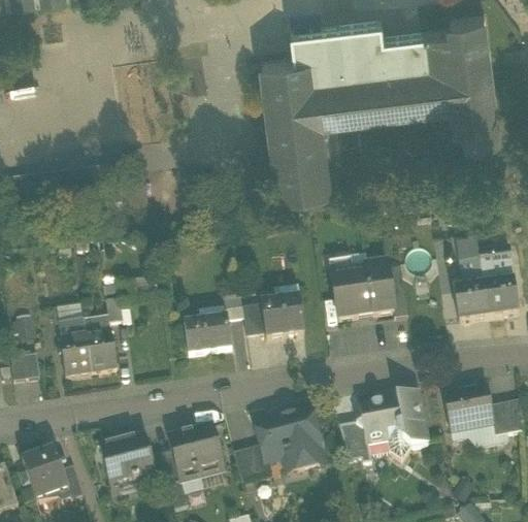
[(422,26),(425,56),(449,54),(454,101),(451,101),(454,125),(464,123),(466,139),(498,135),(483,9),(449,13),(450,23),(422,26)]
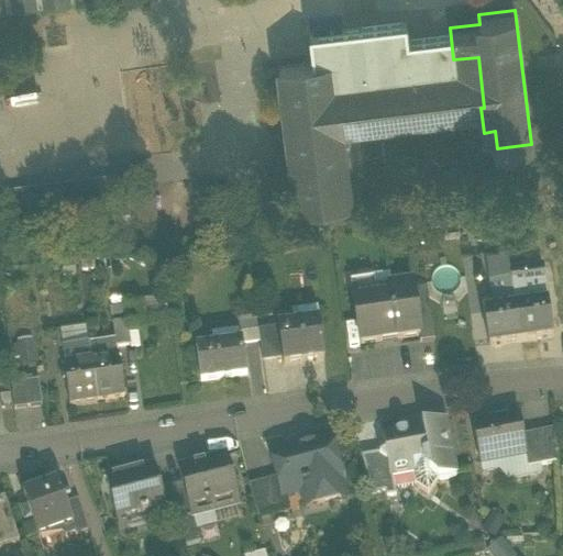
[(331,42),(332,54),(335,75),(453,59),(450,28),(408,33),(406,18),(341,25),(343,41),(331,42)]
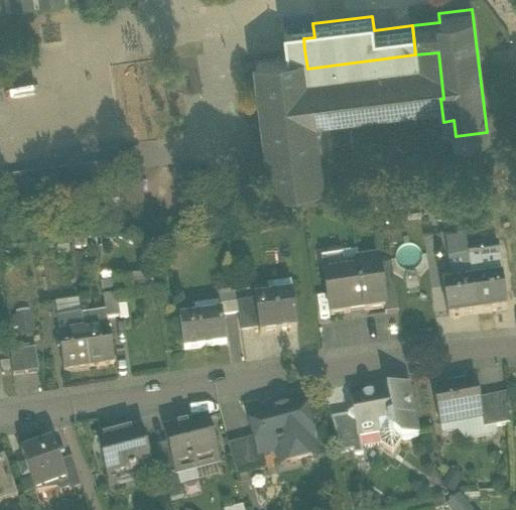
[(321,181),(312,115),(311,115),(305,69),(307,69),(304,49),(255,55),(272,187),(321,181)]
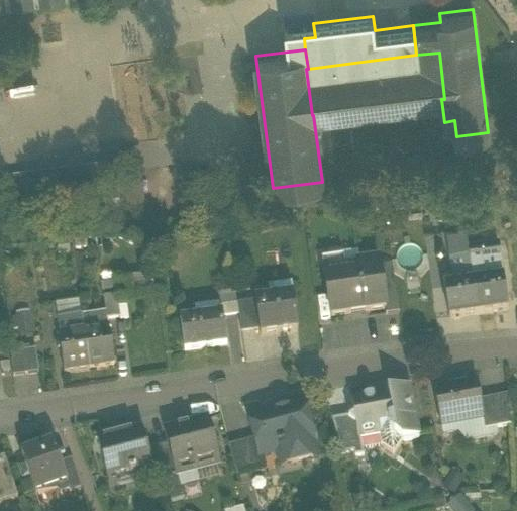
[(416,55),(308,69),(306,69),(312,115),(313,115),(313,114),(351,109),(351,110),(353,110),(353,107),(441,96),(441,99),(444,99),(439,53),(416,55)]
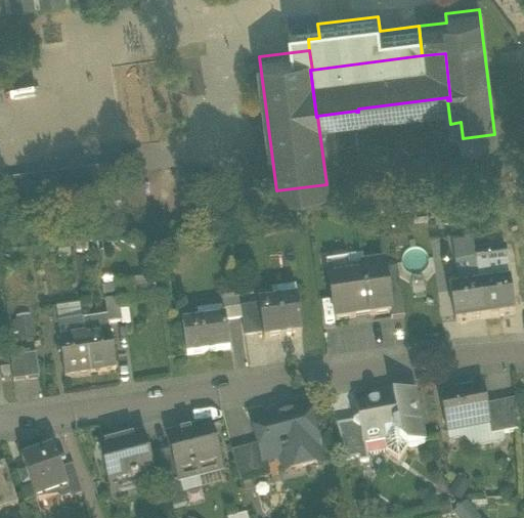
[(115,162),(93,165),(98,203),(120,201),(115,162)]
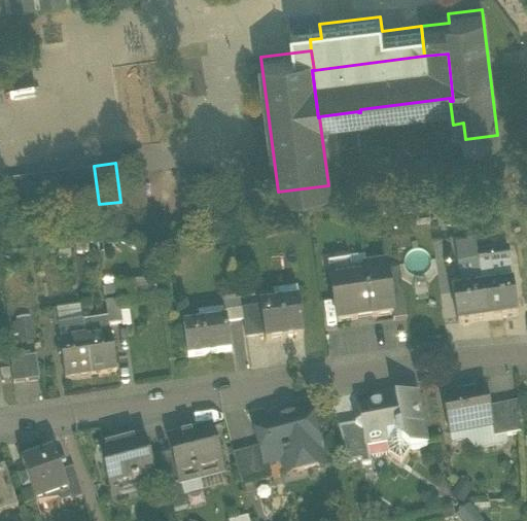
[(480,262),(478,247),(476,235),(475,228),(454,231),(459,264),(480,262)]
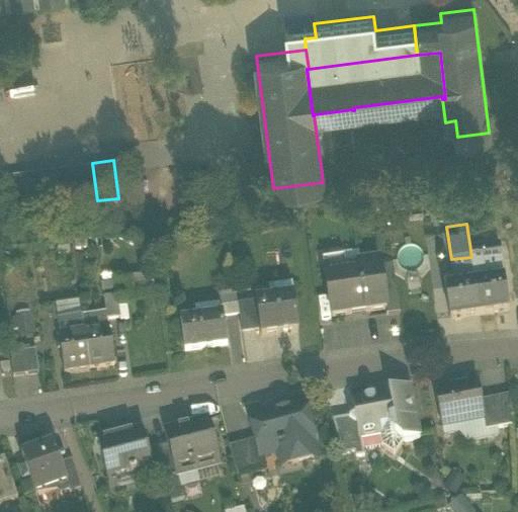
[(469,243),(471,257),(479,310),(508,306),(503,273),(488,275),(486,260),(501,257),(498,239),(469,243)]
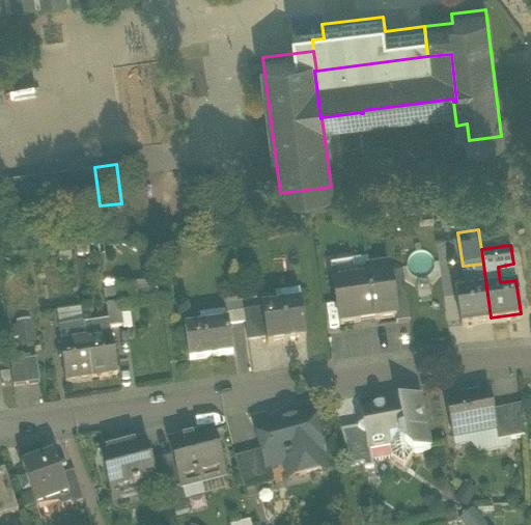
[(352,255),(353,258),(354,267),(369,264),(368,253),(352,255)]
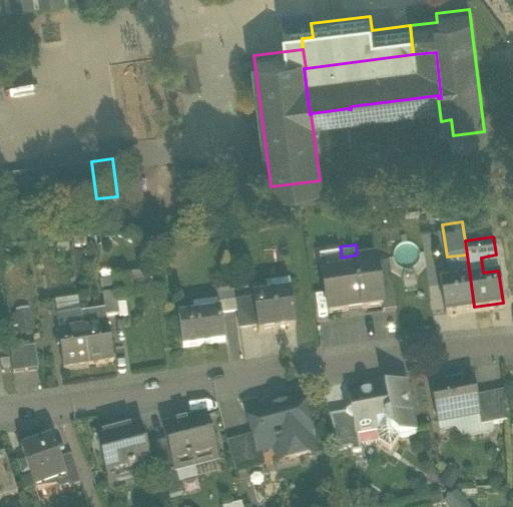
[(319,252),(327,308),(380,300),(382,300),(376,259),(375,252),(357,255),(342,258),(341,249),(319,252)]
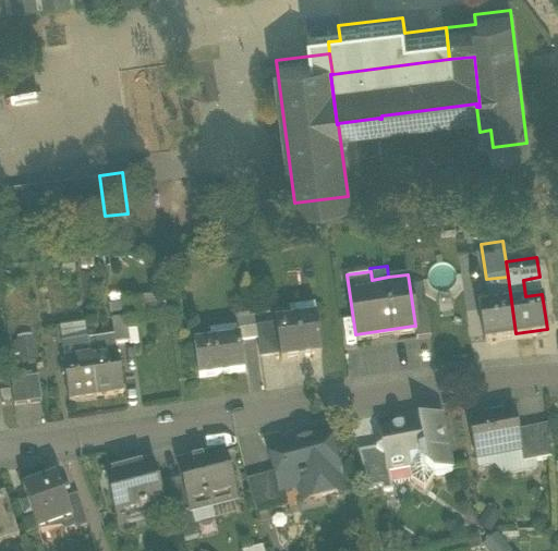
[(484,338),(516,333),(508,277),(486,279),(489,302),(480,303),(484,338)]
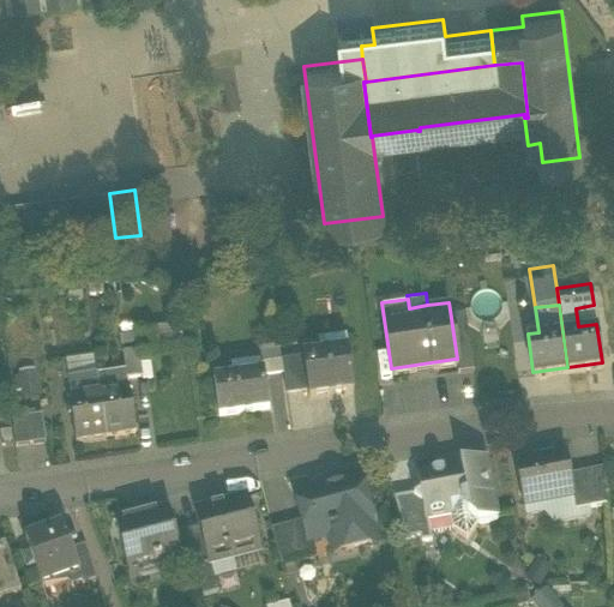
[(578,326),(596,324),(594,305),(576,308),(578,326)]
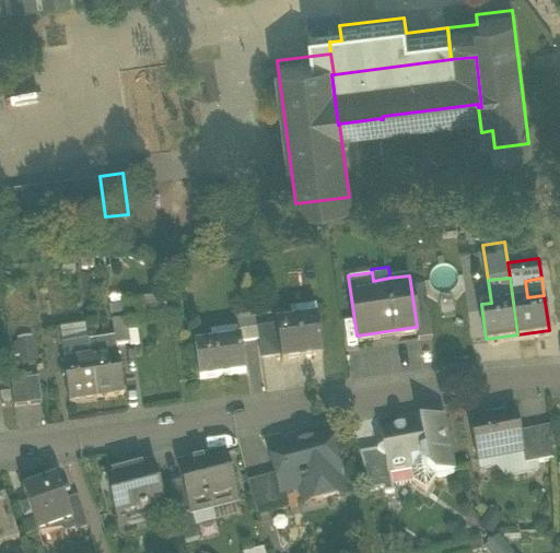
[(415,327),(416,336),(432,332),(424,281),(410,282),(417,327),(415,327)]
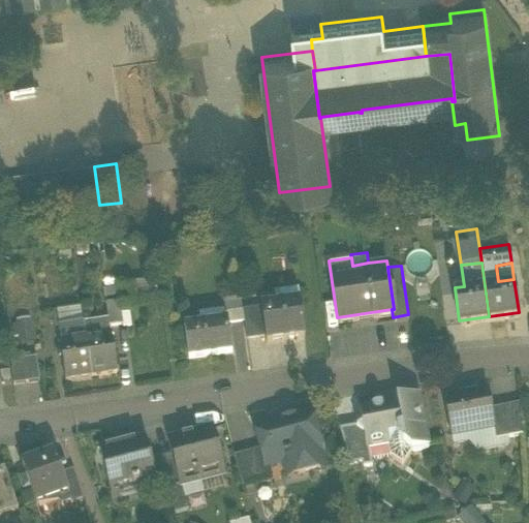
[(157,273),(134,277),(136,296),(160,291),(157,273)]
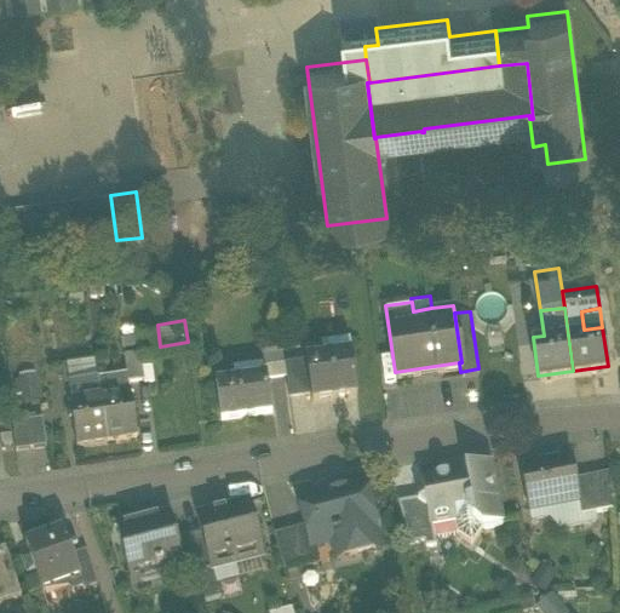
[(323,353),(351,349),(349,334),(322,338),(323,353)]
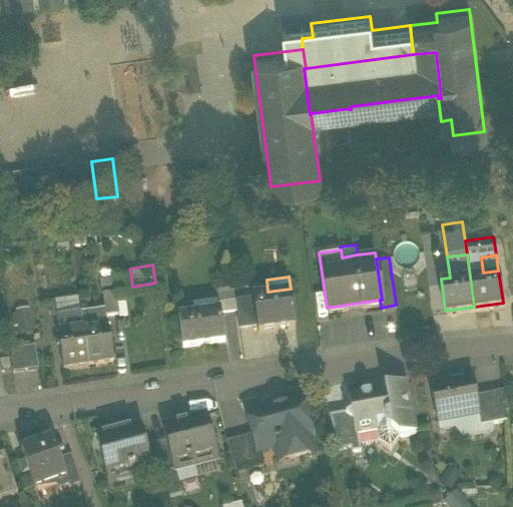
[(219,309),(236,307),(235,301),(233,285),(216,287),(218,296),(219,308),(219,309)]
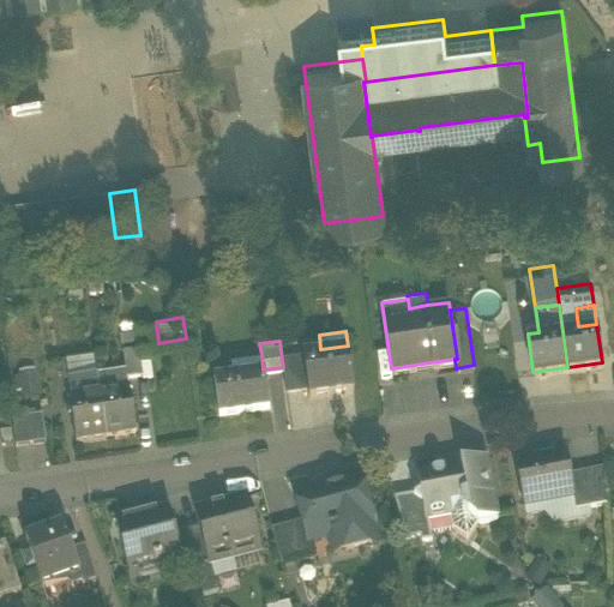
[(307,388),(307,392),(353,385),(348,346),(320,349),(302,352),(304,356),(307,388)]
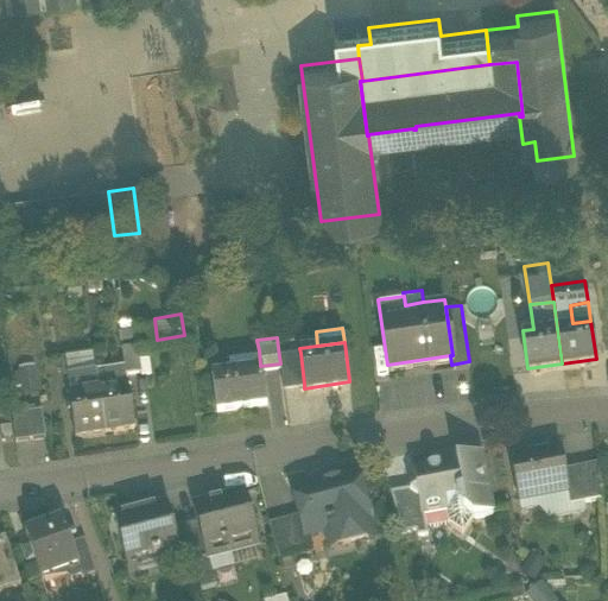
[(124,366),(125,373),(143,369),(138,343),(121,346),(124,366)]
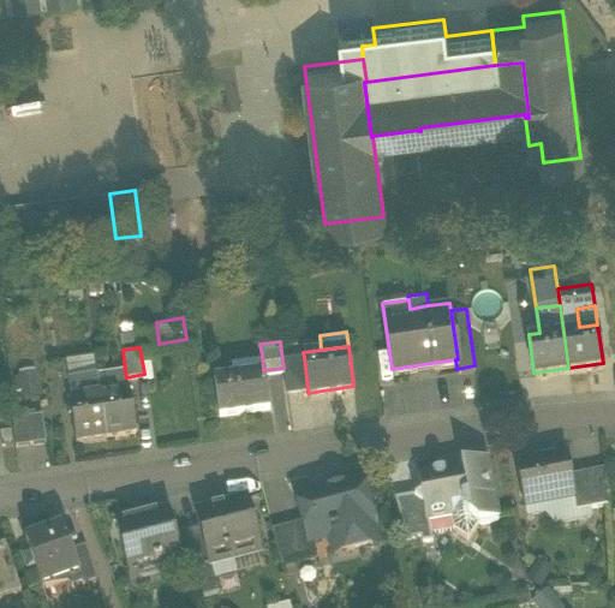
[(69,374),(97,370),(94,351),(66,355),(69,374)]
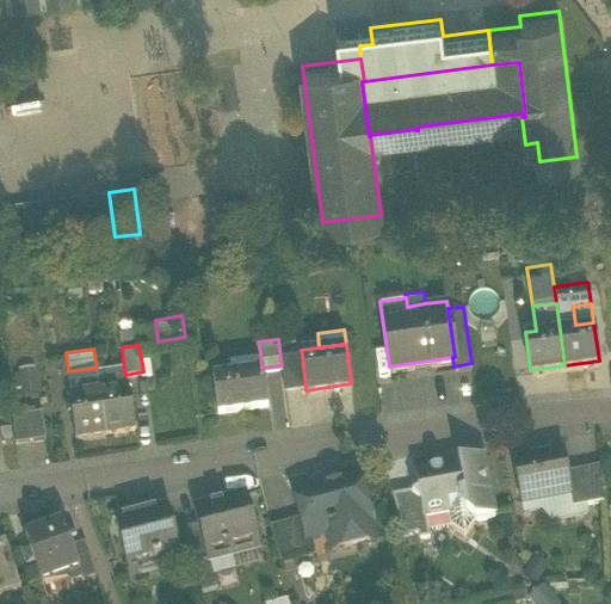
[(230,357),(232,371),(261,367),(260,352),(230,357)]
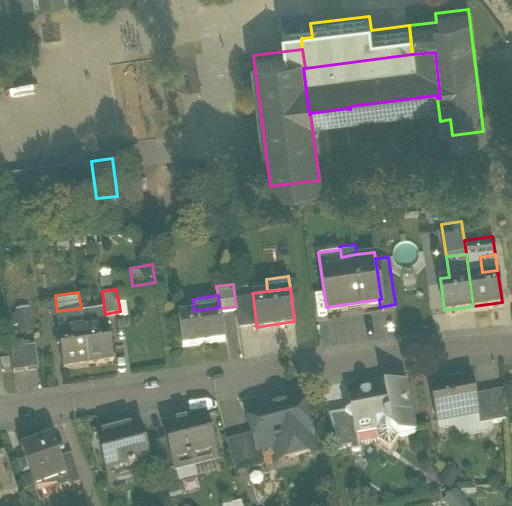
[(253,297),(235,300),(236,306),(239,325),(256,323),(253,297)]
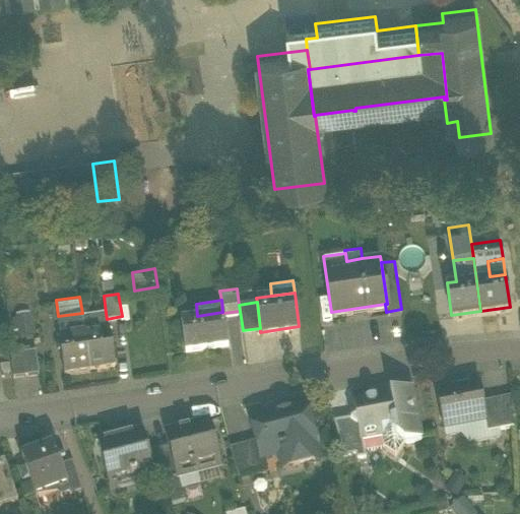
[(17,314),(20,333),(33,332),(29,312),(17,314)]
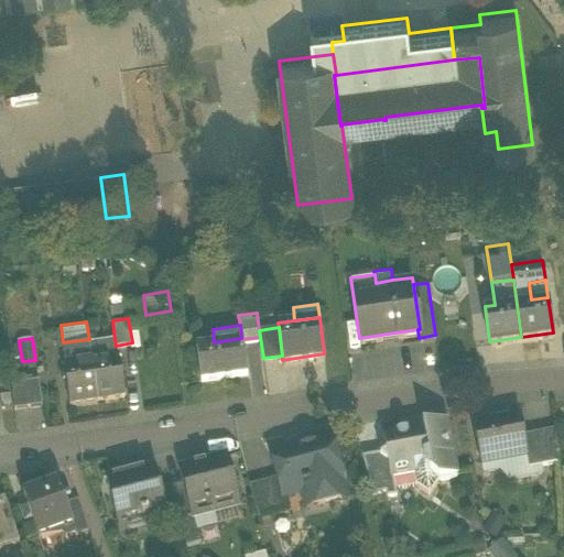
[(196,345),(201,377),(246,370),(241,339),(241,338),(214,342),(196,345)]
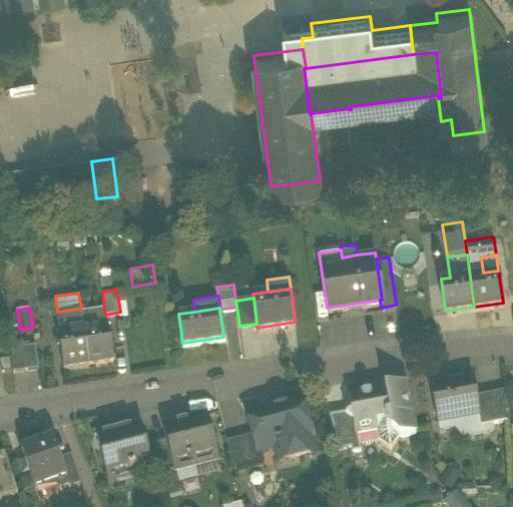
[(81,313),(83,324),(106,320),(105,315),(104,309),(81,313)]
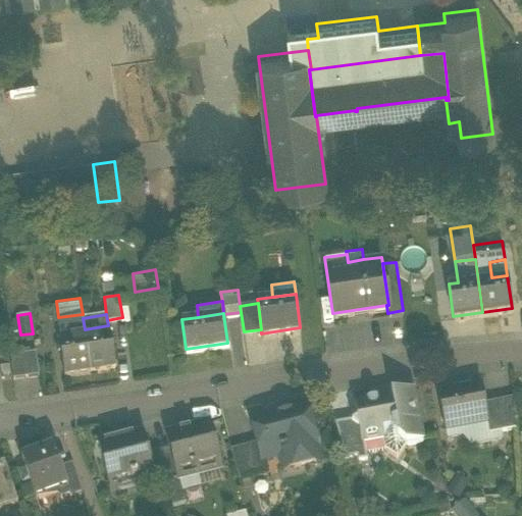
[(59,321),(61,332),(85,329),(83,318),(59,321)]
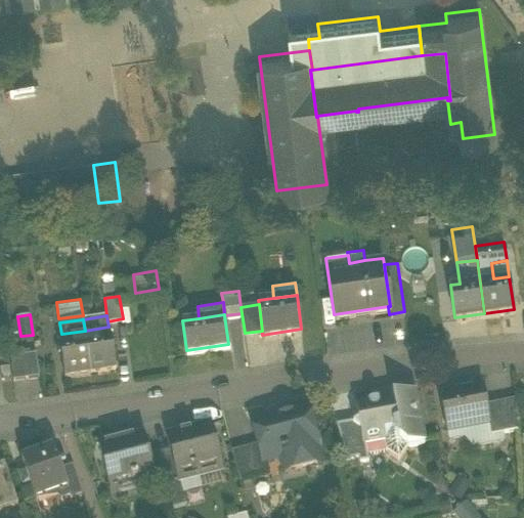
[(110,332),(108,327),(85,331),(90,369),(116,364),(111,332),(110,332)]
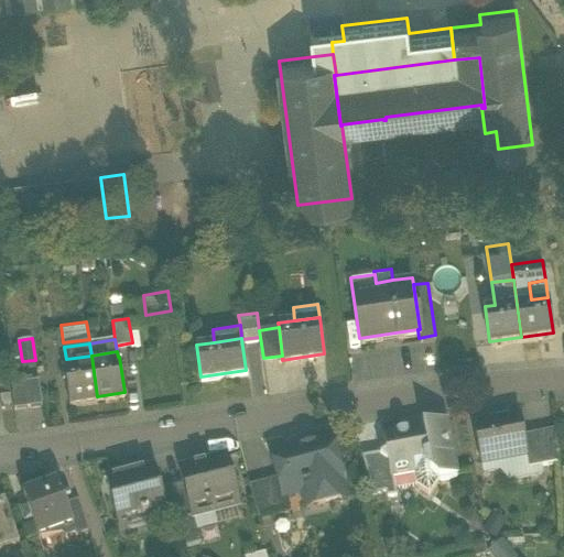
[(97,396),(91,356),(66,359),(67,363),(65,363),(69,400),(97,396)]
